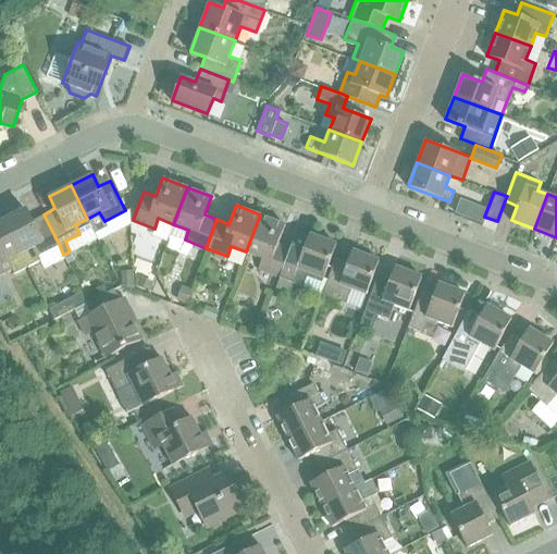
[(25,208),(3,219),(27,266),(40,259),(38,255),(59,244),(44,214),(32,220),(25,208)]
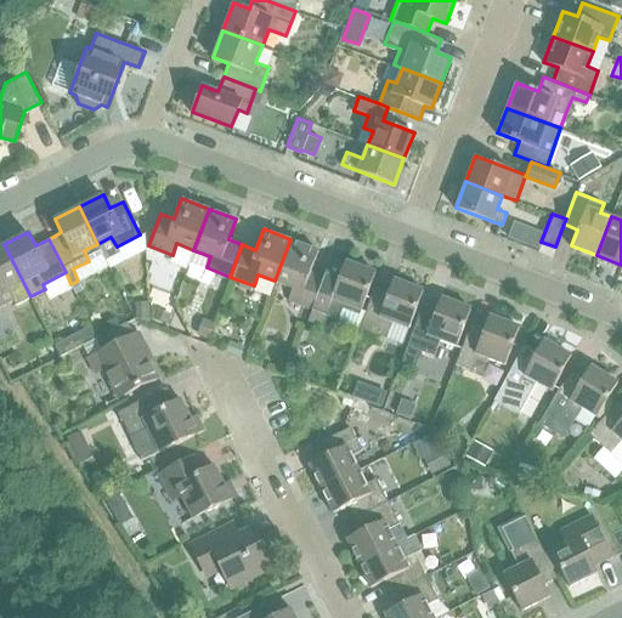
[(288,299),(312,307),(323,276),(310,271),(318,249),(290,239),(275,281),(292,287),(288,299)]
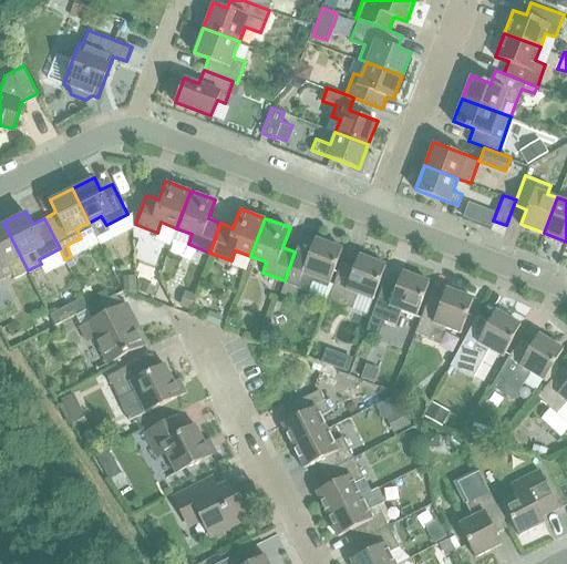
[(28,270),(3,223),(0,224),(0,278),(12,273),(14,277),(28,270)]
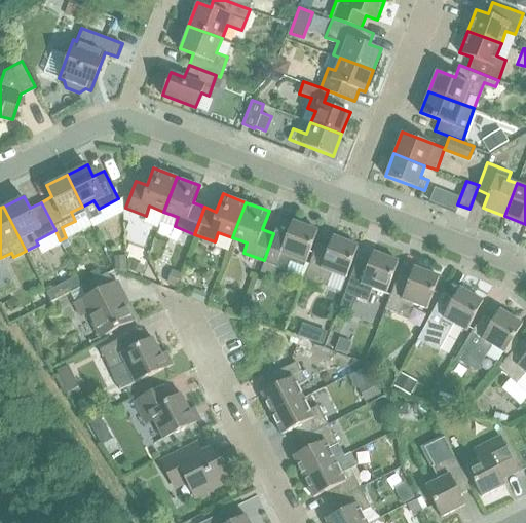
[(273,233),(264,260),(263,261),(286,269),(291,256),(305,261),(317,229),(292,220),(288,230),(276,226),(273,233)]
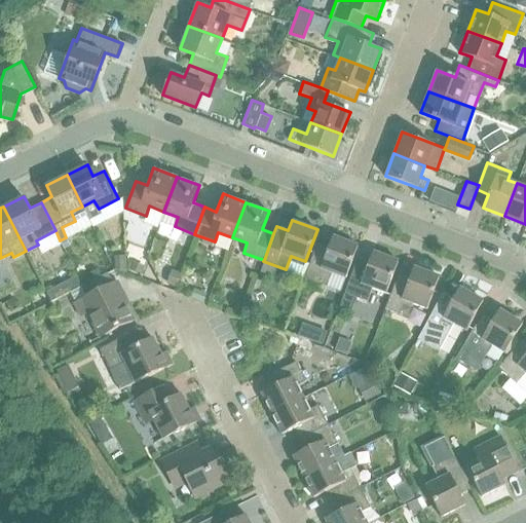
[(345,276),(358,245),(332,235),(329,246),(316,241),(304,276),(327,285),(332,271),(345,276)]
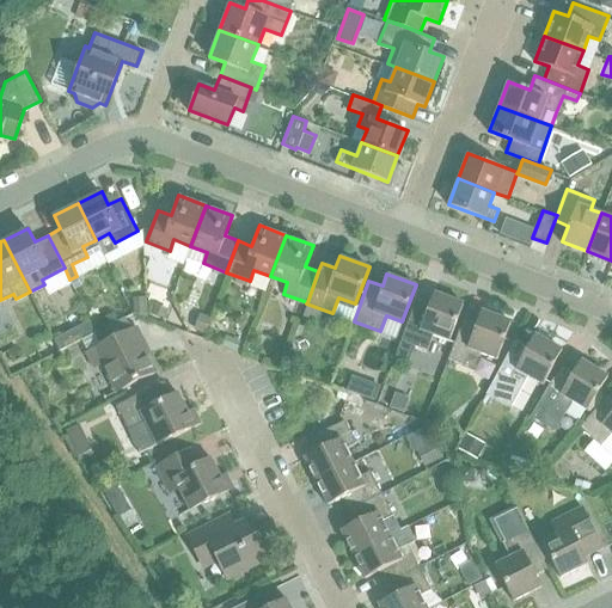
[(448,339),(463,302),(434,292),(429,304),(416,299),(401,339),(427,349),(433,333),(448,339)]
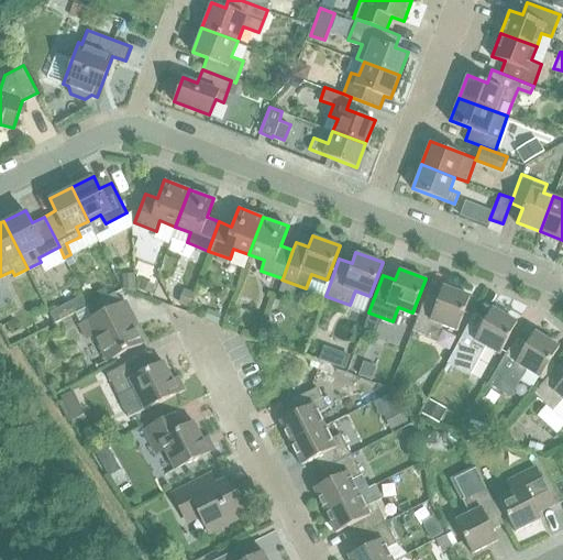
[(456,329),(470,295),(443,285),(439,296),(426,292),(412,329),(437,338),(441,324),(456,329)]
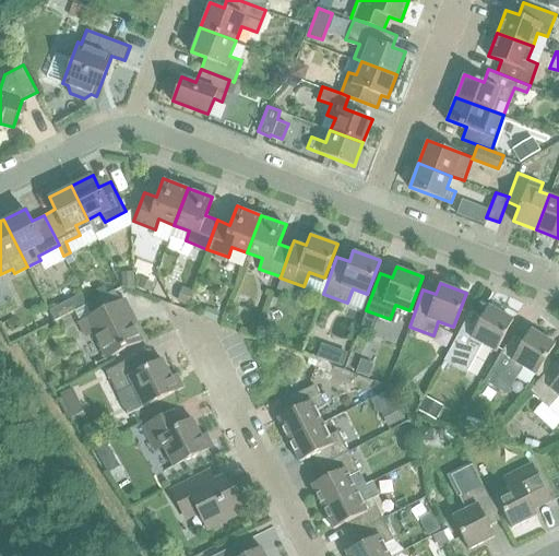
[(94,331),(104,351),(107,356),(141,339),(128,314),(131,311),(125,298),(120,300),(115,288),(74,309),(86,334),(94,331)]
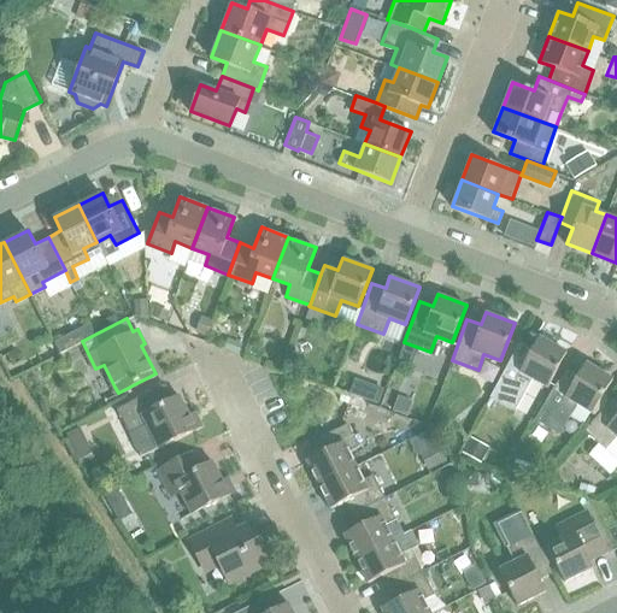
[(519,341),(499,377),(489,396),(515,410),(532,378),(547,387),(566,351),(539,336),(533,347),(519,341)]
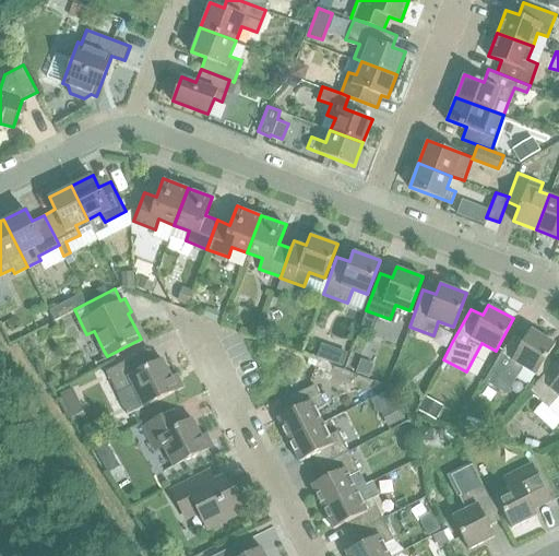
[(492,365),(484,380),(506,393),(522,366),(536,374),(555,343),(540,335),(531,329),(524,339),(512,332),(492,365)]
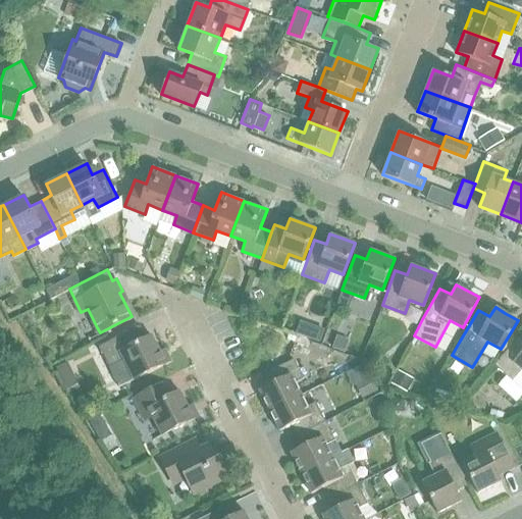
[(305,315),(301,331),(318,336),(322,320),(305,315)]
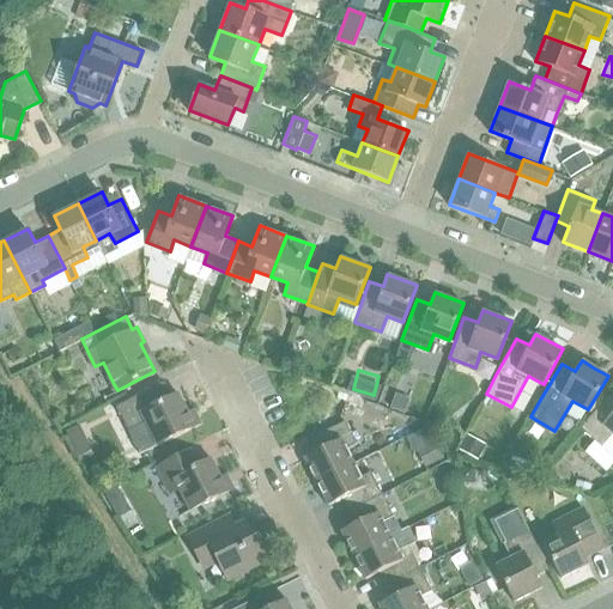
[(158,383),(123,401),(116,405),(140,452),(200,421),(198,415),(192,419),(178,393),(165,399),(158,383)]
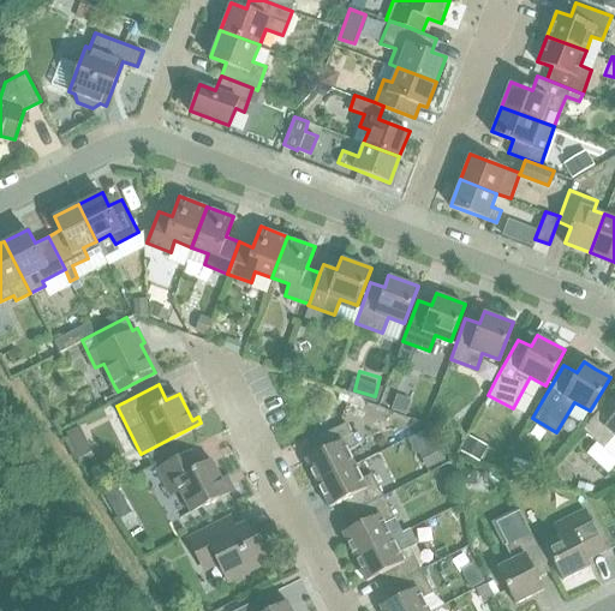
[(614,399),(611,395),(583,427),(603,447),(614,433),(614,435),(614,399)]
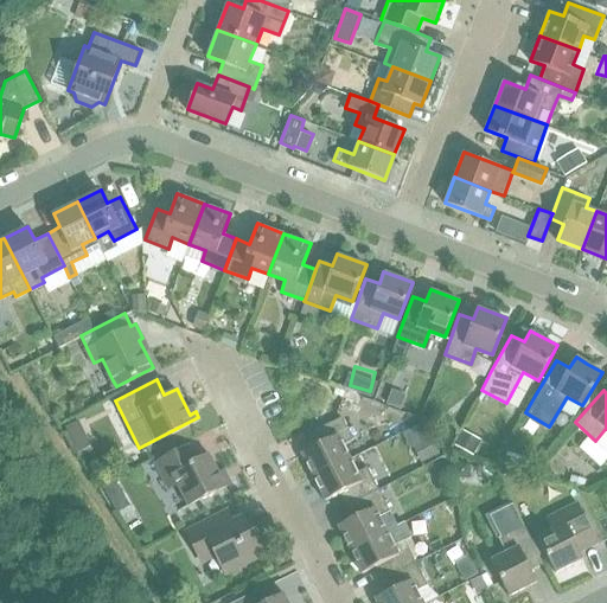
[(301,451),(313,475),(350,457),(343,443),(353,437),(342,415),(308,432),(314,446),(301,451)]
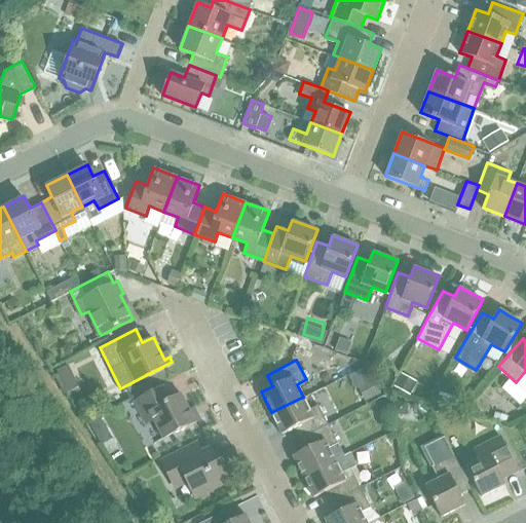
[(71,361),(59,368),(68,386),(81,380),(71,361)]
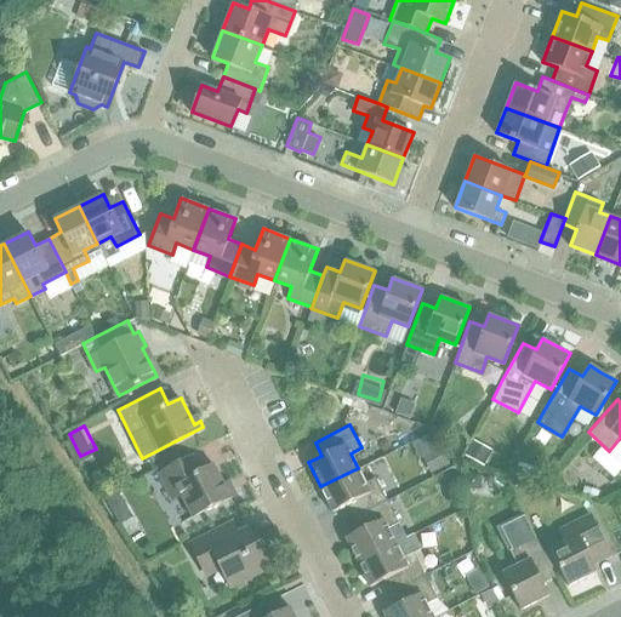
[(476,440),(472,453),(493,460),(496,445),(476,440)]
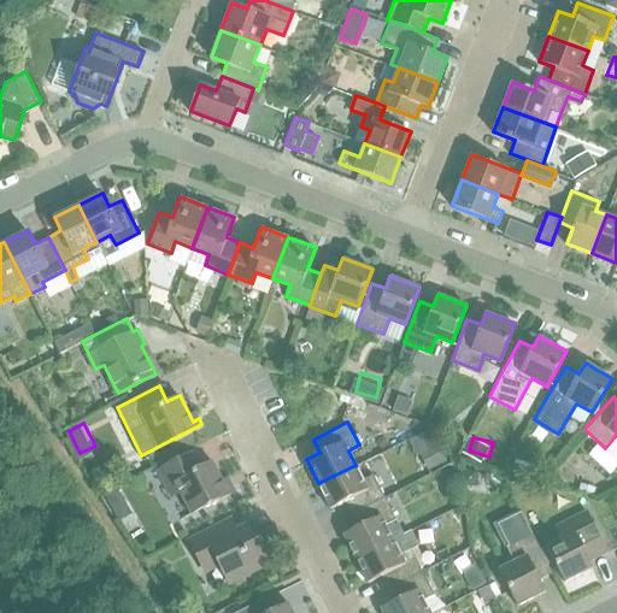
[(180,489),(191,512),(235,490),(231,483),(225,487),(212,460),(199,467),(192,452),(157,469),(170,494),(180,489)]
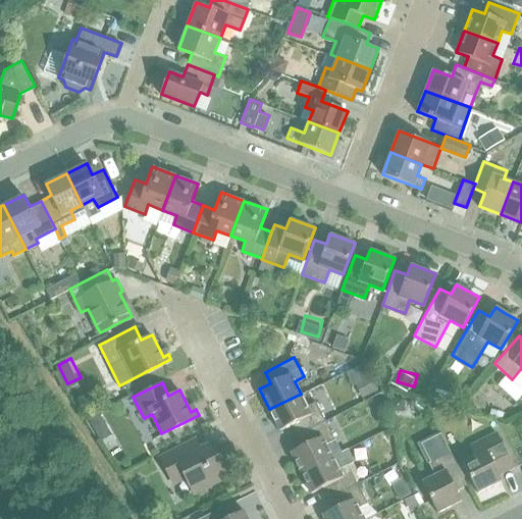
[(291,424),(297,434),(325,420),(315,401),(307,405),(301,394),(269,409),(279,429),(291,424)]
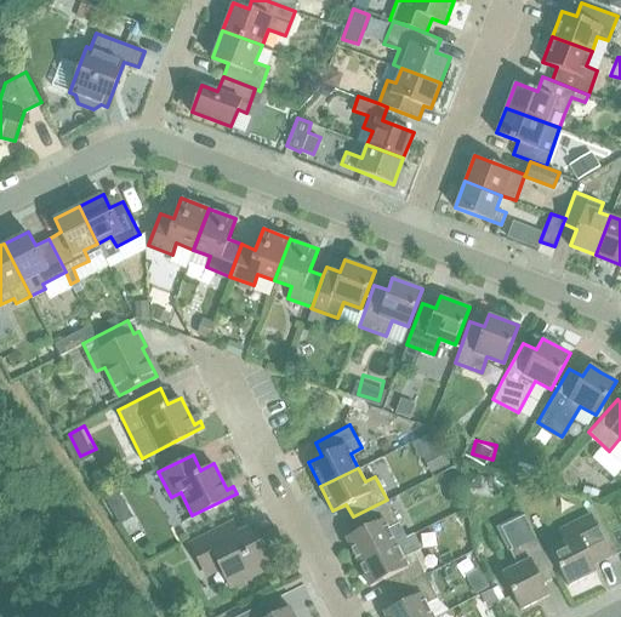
[(346,536),(358,561),(396,542),(388,527),(399,523),(387,500),(353,516),(359,530),(346,536)]
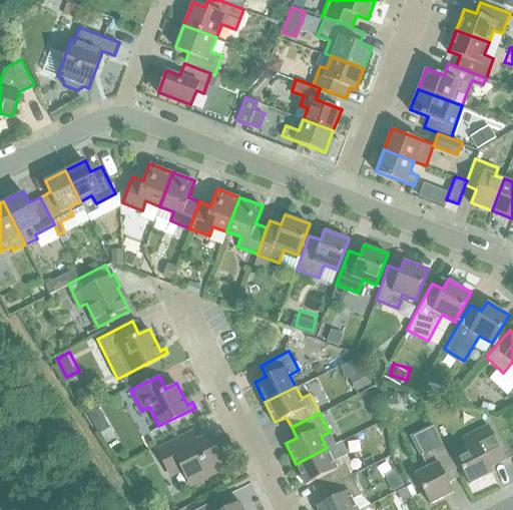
[(467,447),(454,453),(469,483),(492,471),(487,461),(503,453),(488,424),(476,430),(462,437),(467,447)]
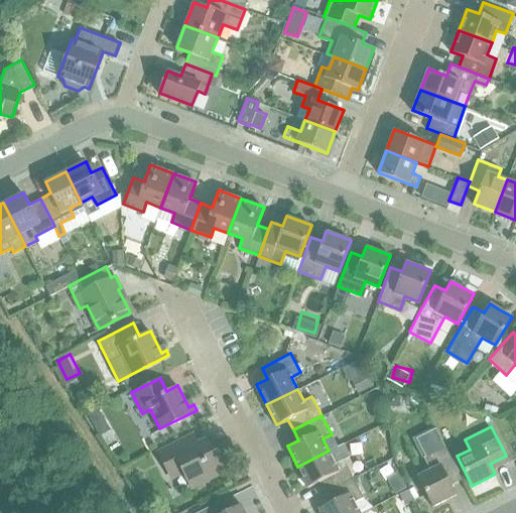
[(436,427),(417,437),(426,456),(424,457),(430,469),(417,476),(432,506),(456,494),(450,484),(462,478),(445,445),(436,427)]
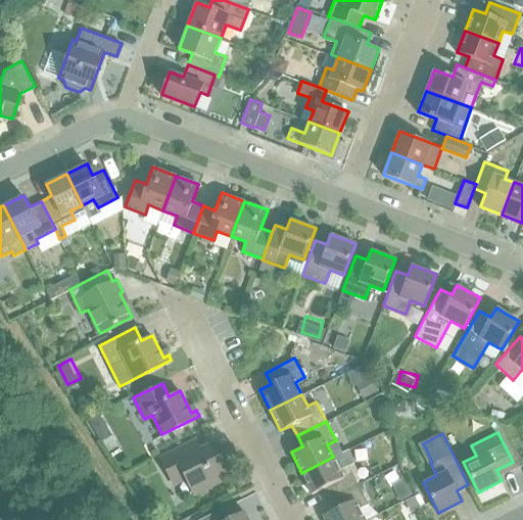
[(186,476),(194,493),(229,475),(220,456),(215,446),(194,457),(187,443),(160,457),(174,482),(186,476)]
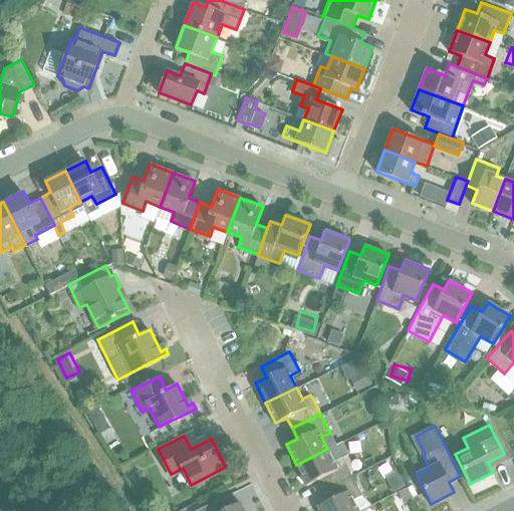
[(317,479),(323,490),(351,475),(342,456),(333,461),(327,449),(296,465),(306,485),(317,479)]
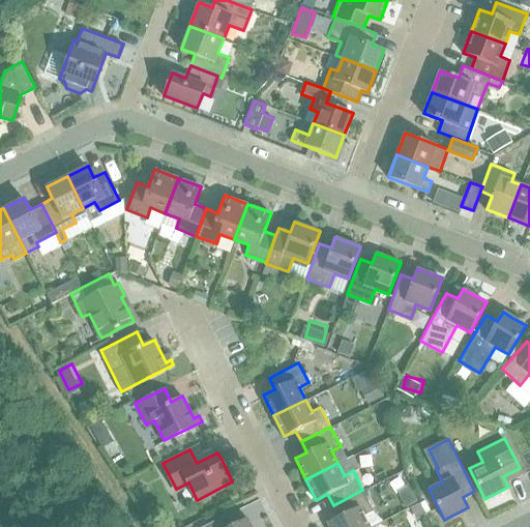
[(417,479),(402,482),(406,501),(421,498),(417,479)]
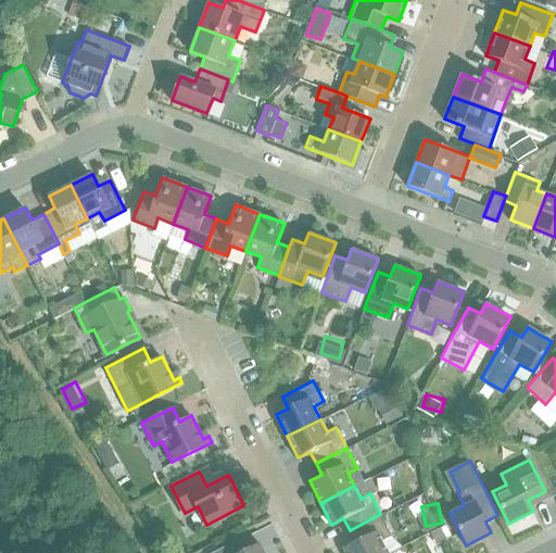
[(343,548),(345,552),(386,552),(388,552),(381,540),(391,535),(380,514),(350,530),(355,541),(343,548)]
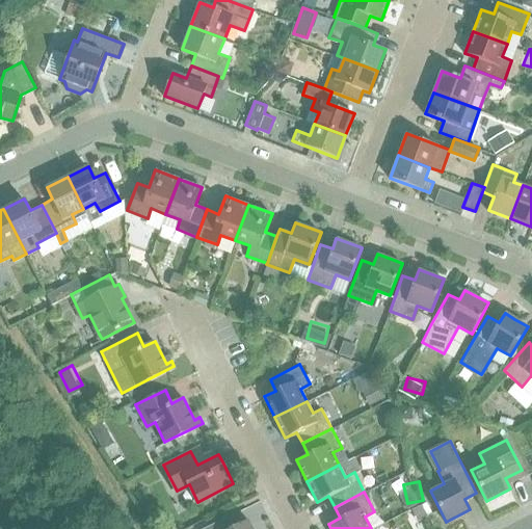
[(418,527),(429,523),(421,502),(409,506),(418,527)]
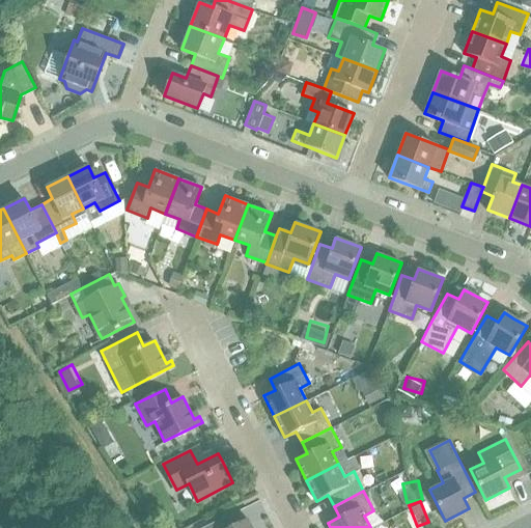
[(252,527),(248,518),(238,523),(232,511),(199,527),(252,527)]
